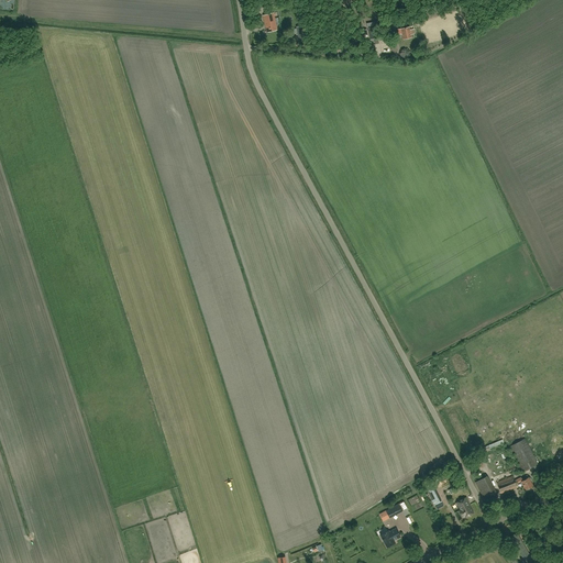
[(267,32),(277,30),(274,12),(263,15),(267,32)]
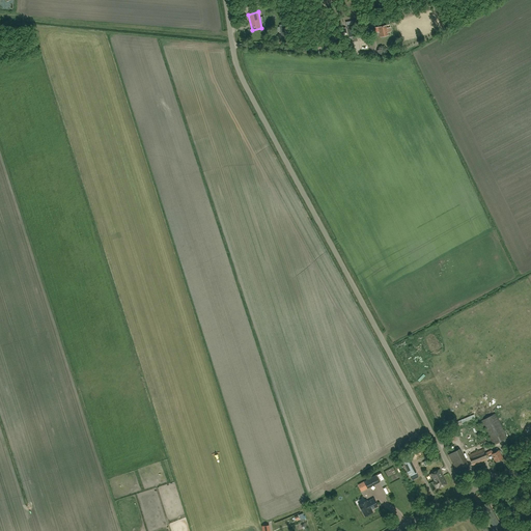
[(347,26),(350,36),(358,35),(356,25),(347,26)]
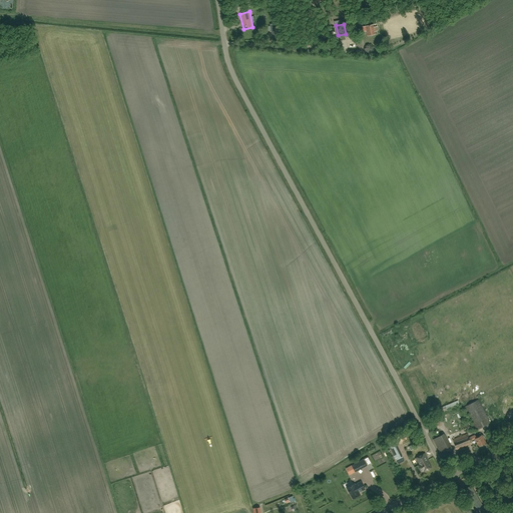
[(367,36),(376,34),(374,24),(362,26),(363,31),(366,30),(367,36)]
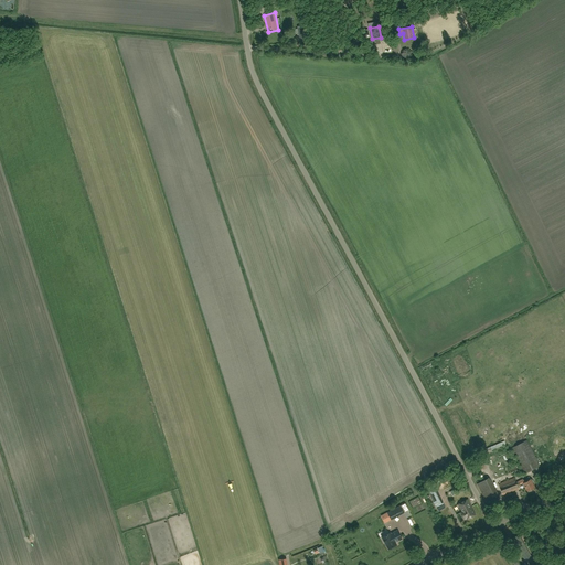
[(524,473),(541,466),(528,440),(511,448),(524,473)]
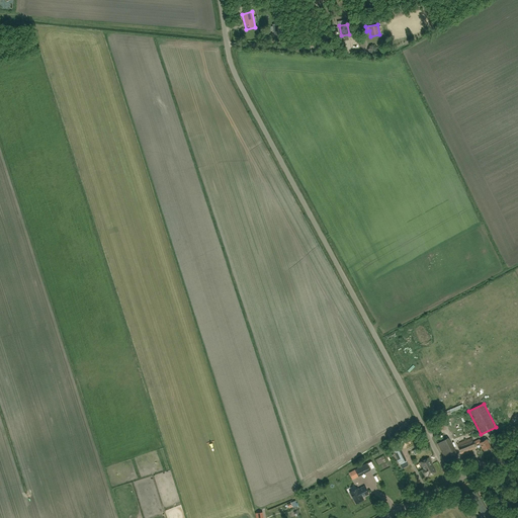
[(484,451),(491,447),(489,442),(488,439),(487,440),(487,439),(485,437),(480,440),(480,439),(473,442),(471,437),(456,443),(461,454),(476,447),(475,445),(480,443),(484,451)]
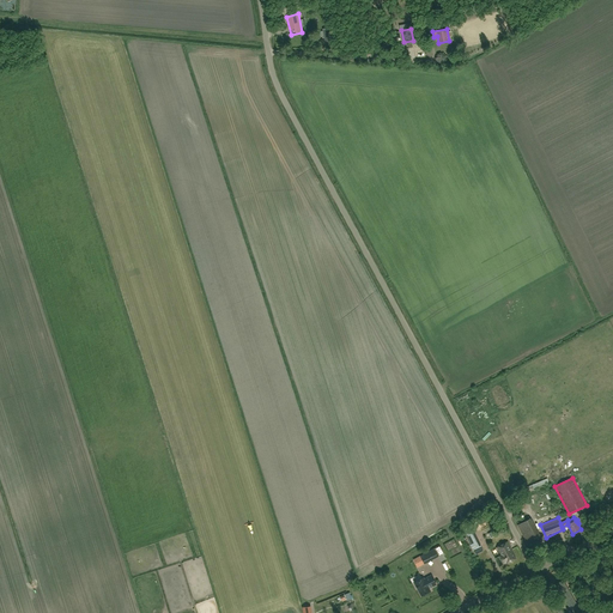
[(465,529),(474,550),(481,546),(472,526),(465,529)]
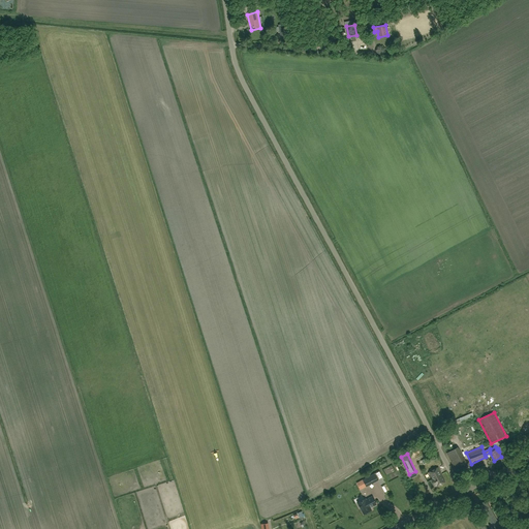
[(436,487),(445,481),(437,467),(429,472),(433,478),(431,479),(435,487),(436,486),(436,487)]
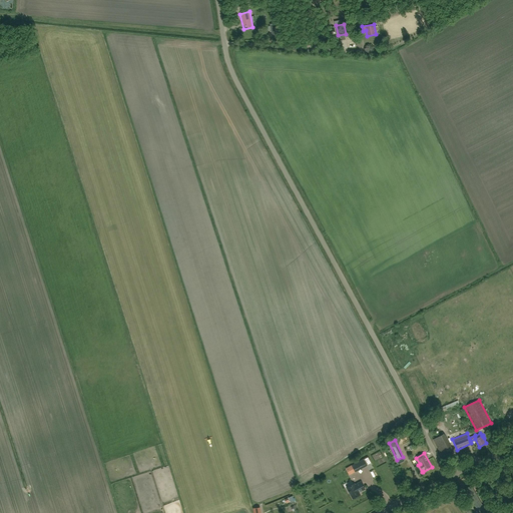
[(364,460),(352,466),(355,471),(367,465),(364,460)]
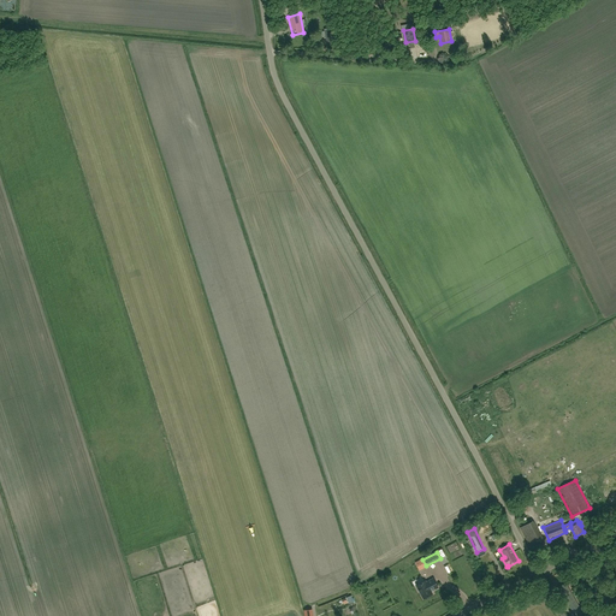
[(420,569),(426,566),(422,560),(416,563),(420,569)]
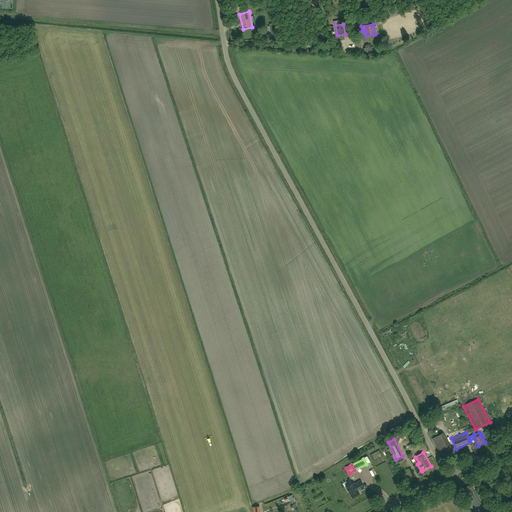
[(349,491),(352,498),(359,494),(358,491),(360,490),(364,488),(360,481),(354,484),(353,483),(346,487),(347,488),(346,488),(348,492),(349,491)]
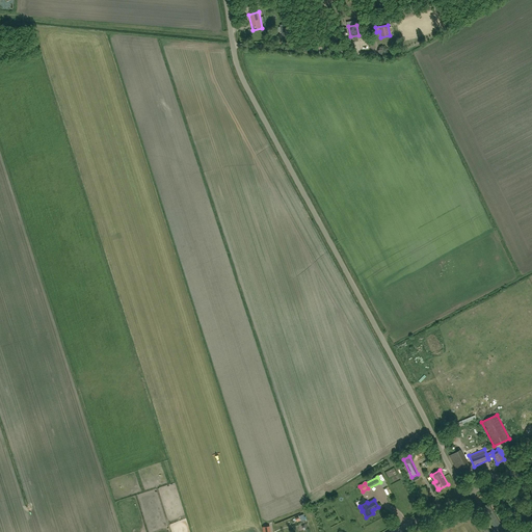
[(488,502),(482,505),(495,526),(501,523),(488,502)]
